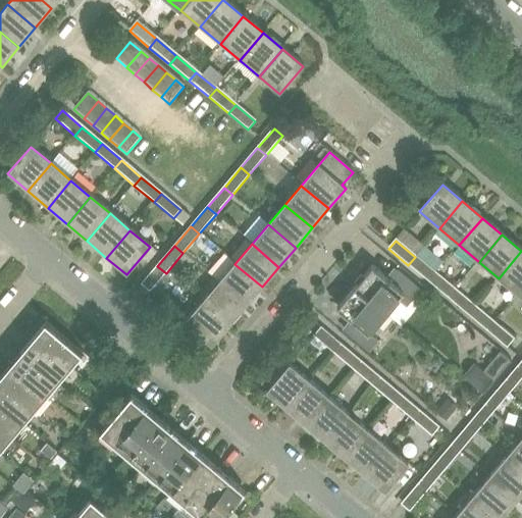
[(521,251),(499,278),(518,295),(521,290),(521,251)]
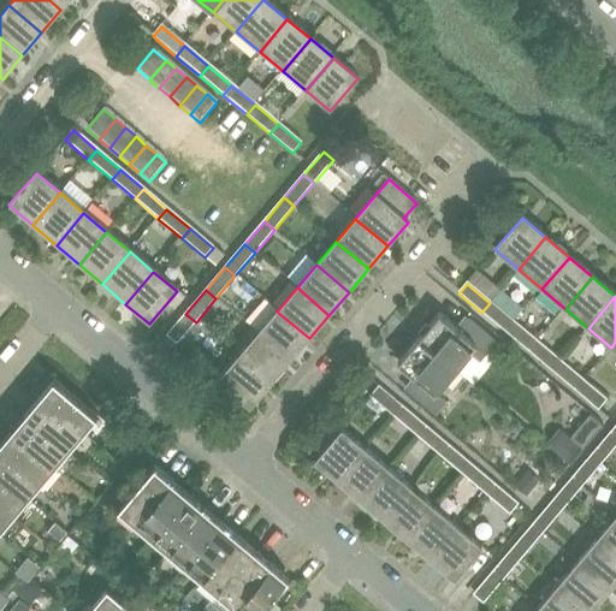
[(490,303),(481,313),(505,333),(514,322),(490,303)]
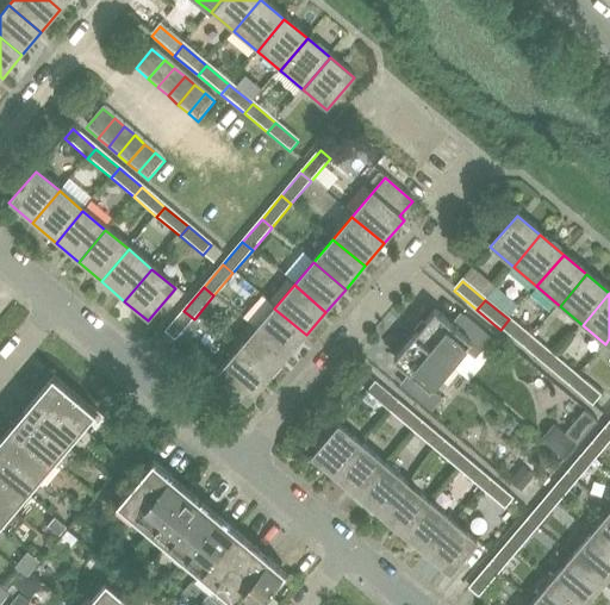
[(274,309),(255,331),(287,359),(306,335),(274,309)]
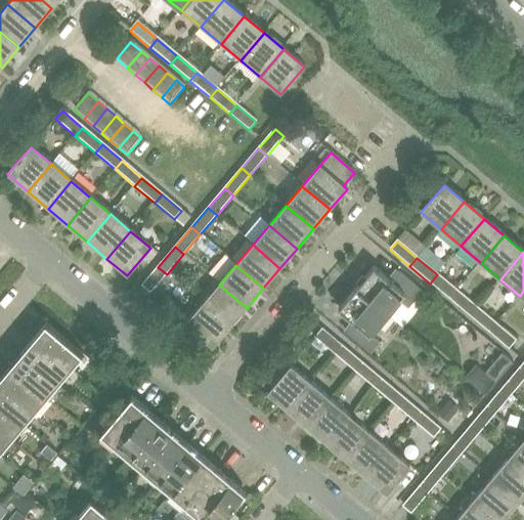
[(158,267),(141,287),(149,294),(167,274),(158,267)]
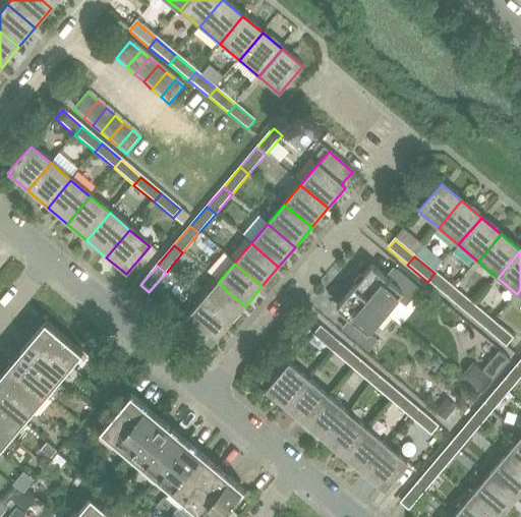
[(353,288),(385,314),(396,300),(405,308),(419,292),(396,272),(389,281),(371,267),(353,288)]
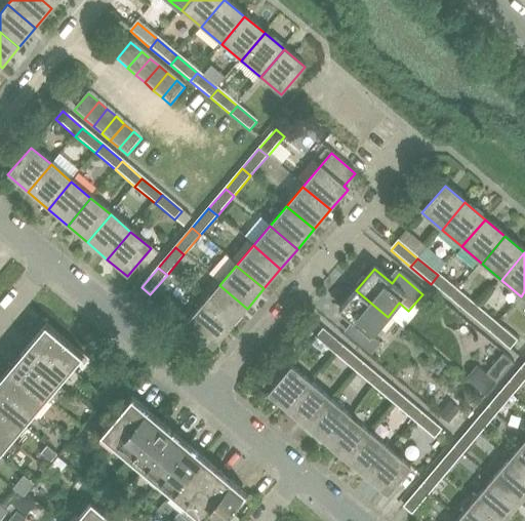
[(438,275),(431,284),(450,301),(457,292),(438,275)]
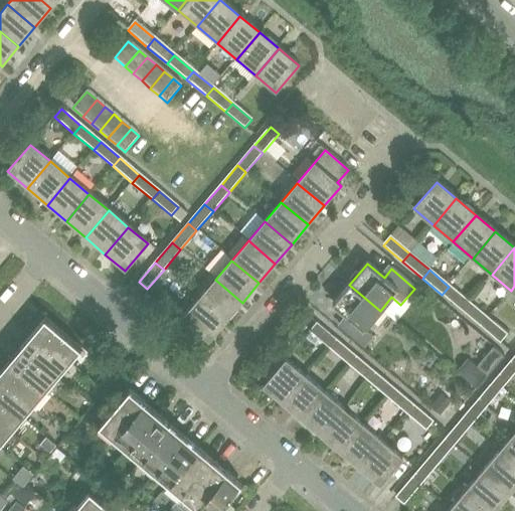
[(215,280),(199,299),(226,321),(242,303),(215,280)]
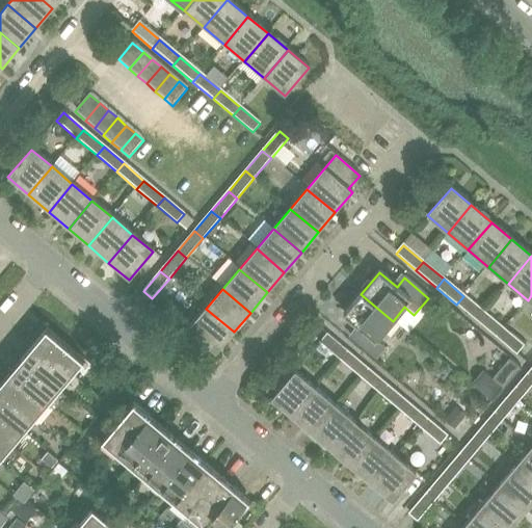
[(393,321),(361,294),(343,315),(361,330),(352,341),(376,361),(384,350),(375,342),(393,321)]
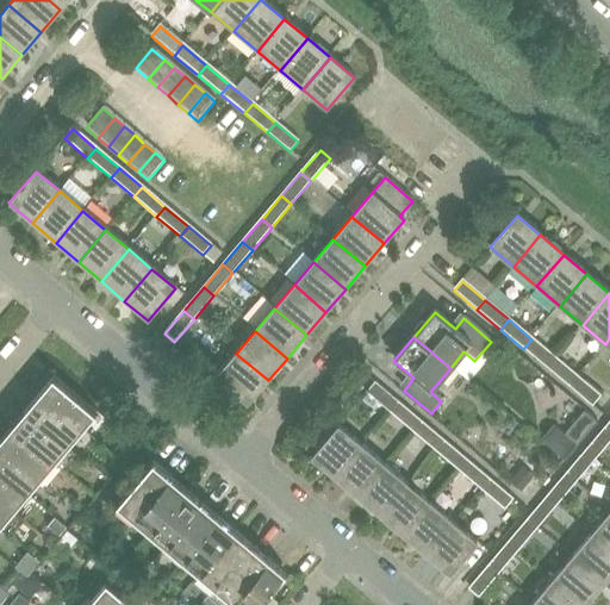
[(531,340),(523,349),(547,368),(554,359),(531,340)]
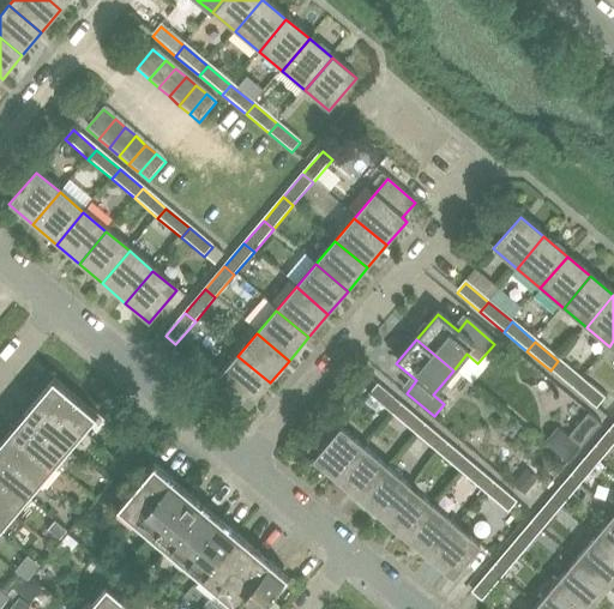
[(238,356),(217,379),(250,406),(270,383),(238,356)]
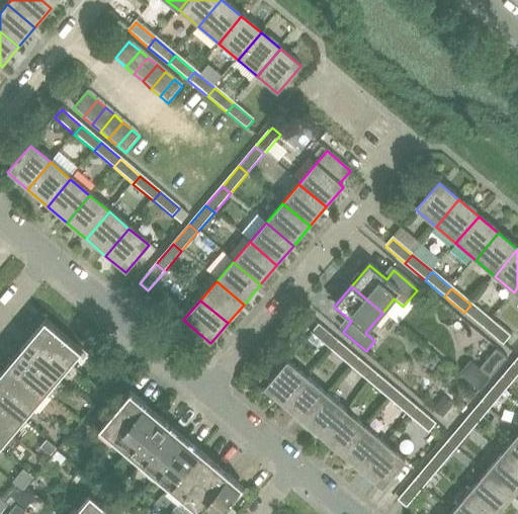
[(470,305),(464,313),(484,330),(491,321),(470,305)]
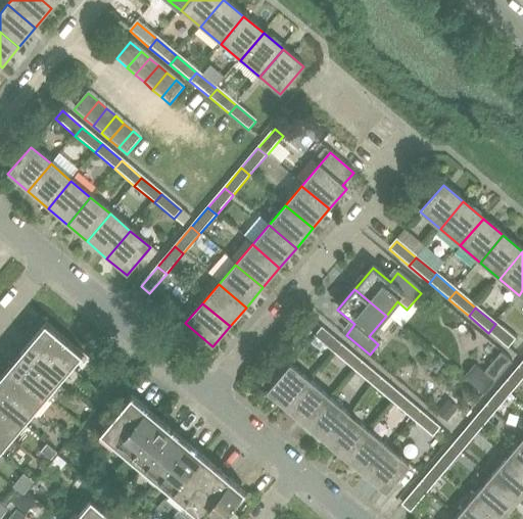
[(495,324),(488,333),(508,349),(515,340),(495,324)]
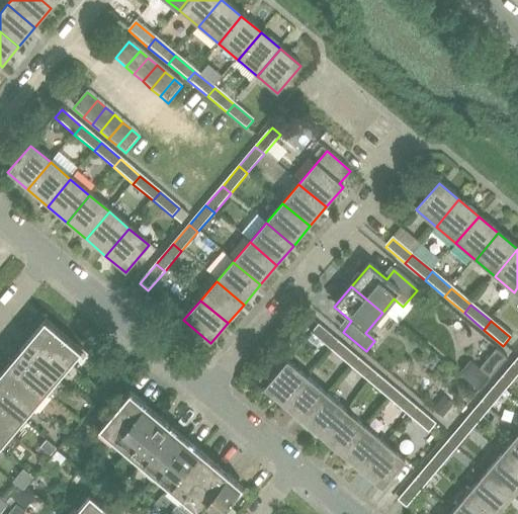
[(47,322),(34,337),(67,364),(80,350),(47,322)]
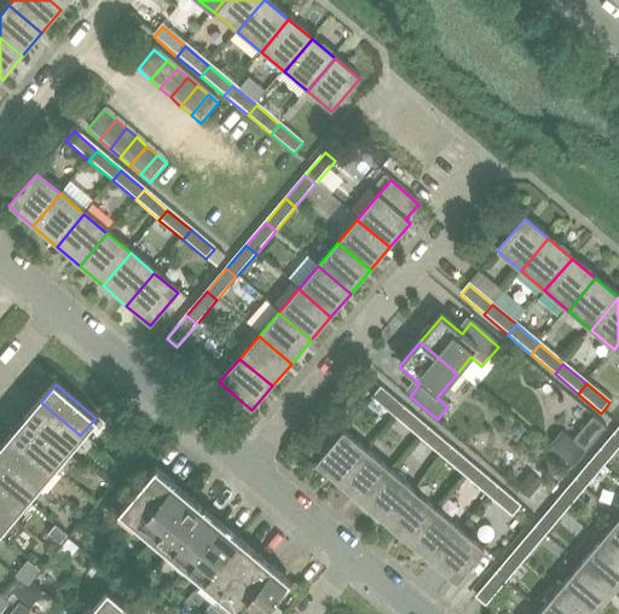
[(381,389),(372,399),(395,420),(404,410),(381,389)]
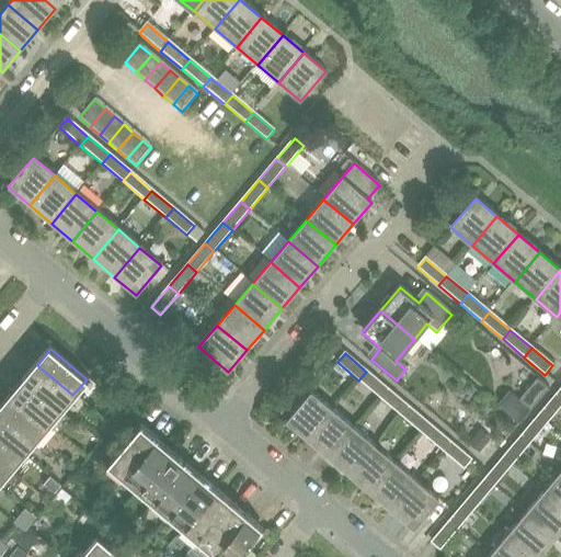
[(60,410),(72,395),(37,365),(24,379),(60,410)]
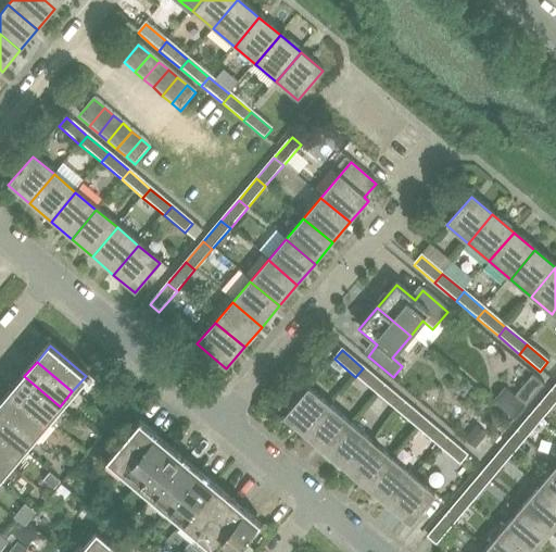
[(363,368),(355,377),(376,394),(383,386),(363,368)]
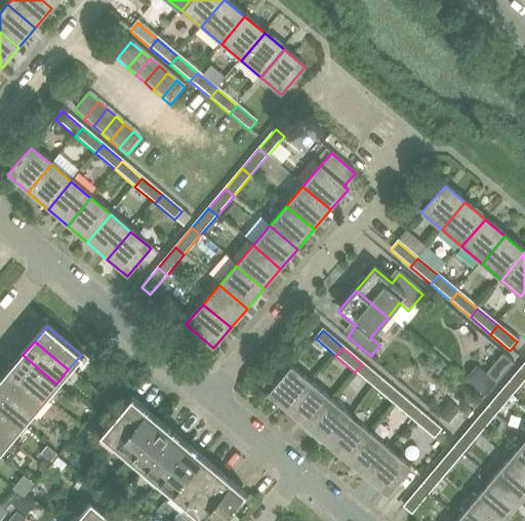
[(44,398),(56,384),(23,355),(11,369),(44,398)]
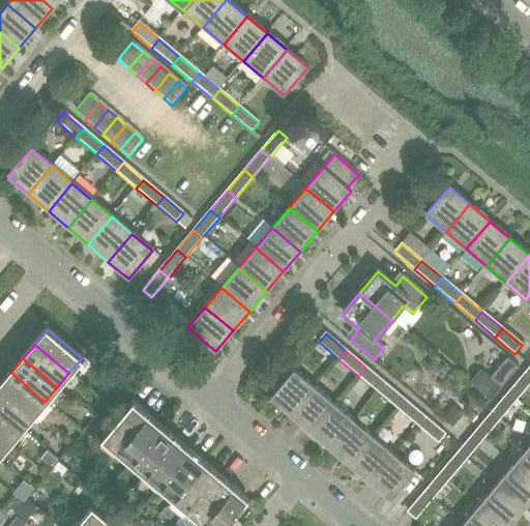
[(492,379),(501,387),(502,387),(519,369),(507,358),(491,378),(492,379)]
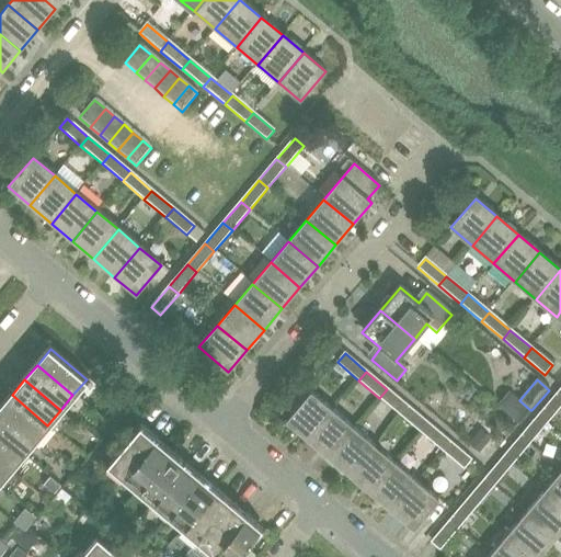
[(387,389),(379,398),(401,417),(409,407),(387,389)]
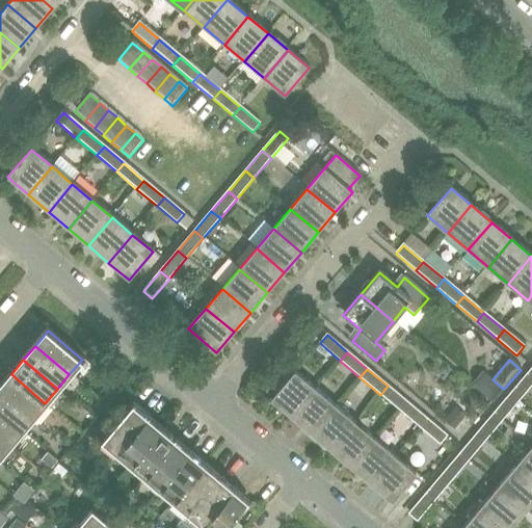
[(295,372),(271,400),(292,417),(316,390),(295,372)]
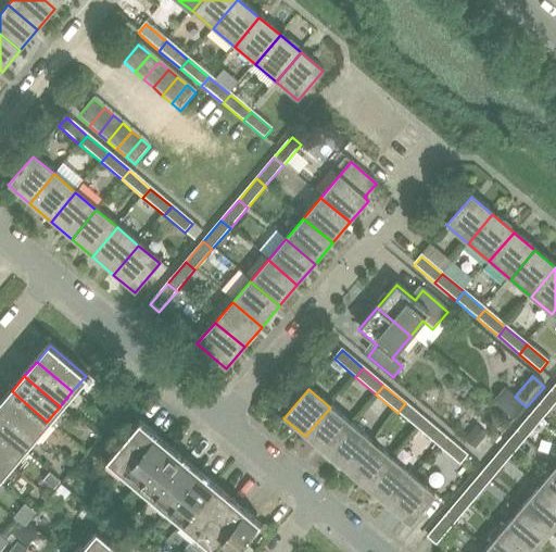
[(516,398),(515,397),(506,389),(493,403),(504,412),(516,398)]
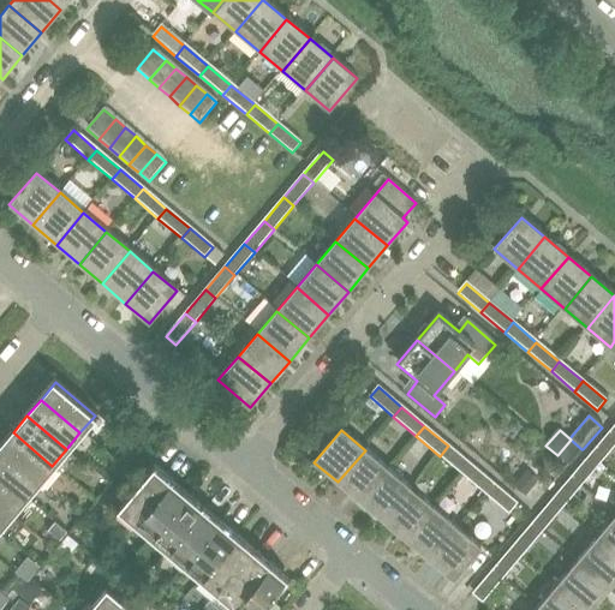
[(0,449),(39,482),(52,466),(13,432),(0,447),(0,449)]
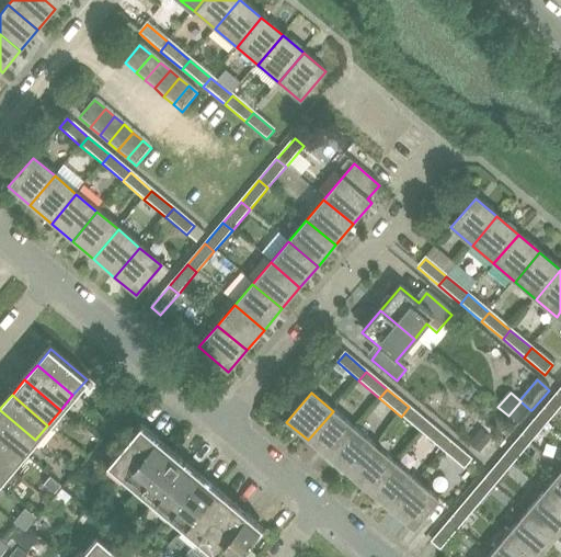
[(560,399),(557,395),(538,416),(548,423),(560,407),(560,399)]
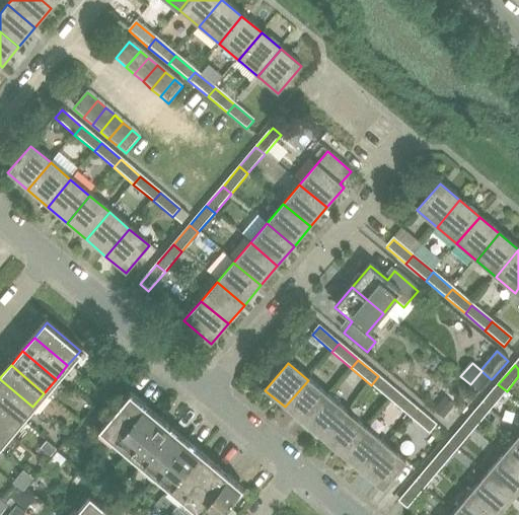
[(482,371),(470,384),(479,392),(491,379),(482,371)]
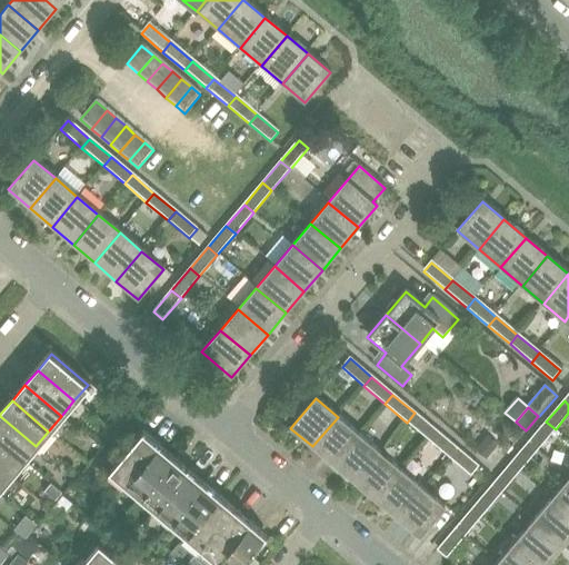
[(415,413),(407,423),(428,440),(436,432),(415,413)]
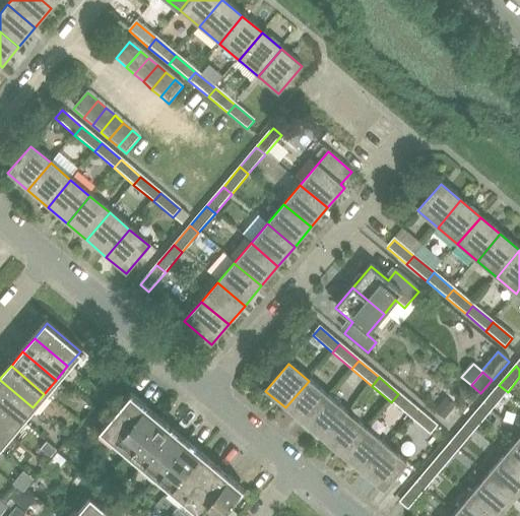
[(33,407),(0,380),(0,404),(20,422),(33,407)]
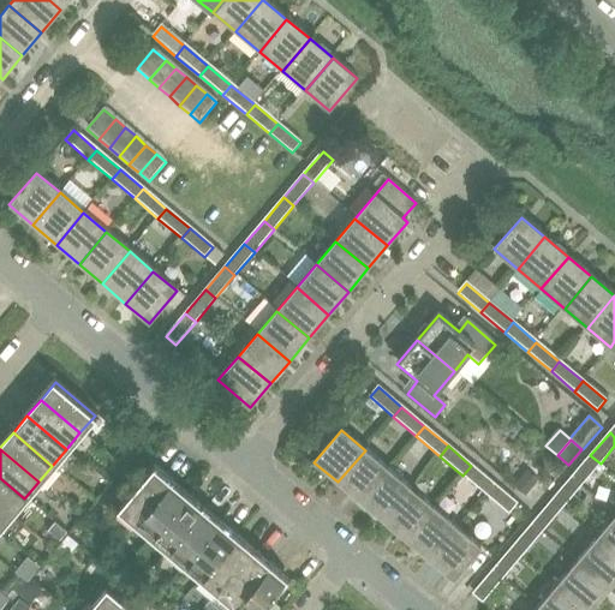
[(365,450),(338,482),(360,502),(388,470),(365,450)]
